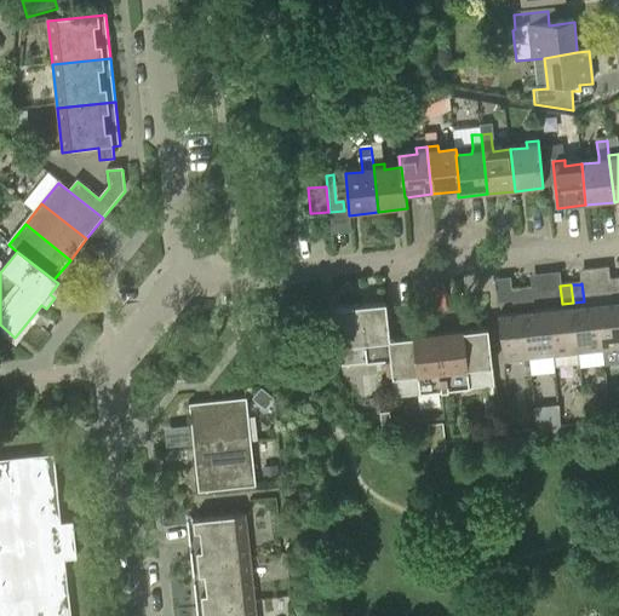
[(534,289),(522,291),(523,309),(537,308),(534,289)]
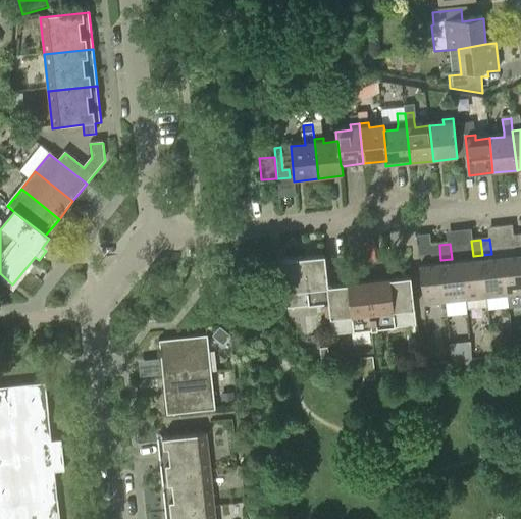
[(431,261),(440,260),(439,245),(430,246),(431,261)]
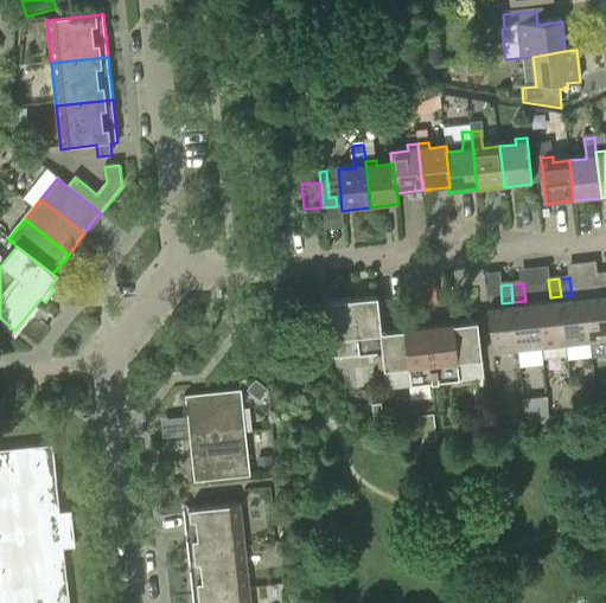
[(605,297),(585,301),(589,346),(605,342),(605,297)]
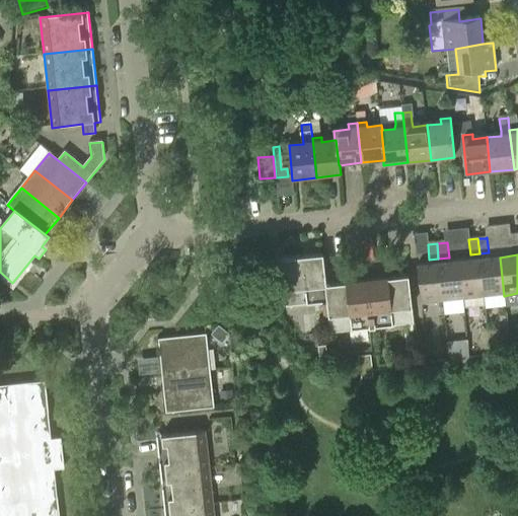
[(328,304),(326,286),(323,255),(281,261),(286,308),(307,306),(327,304),(328,304)]
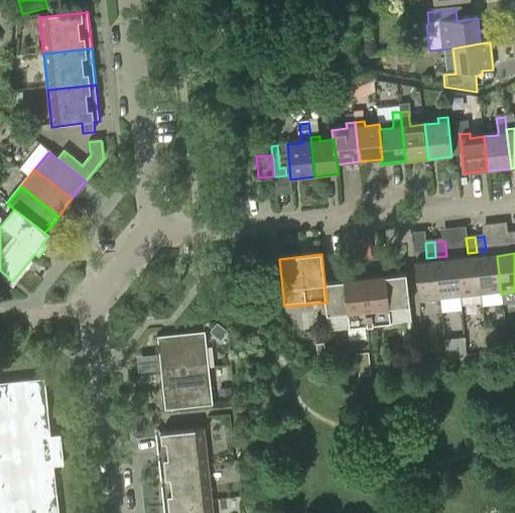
[(477,258),(481,296),(501,294),(497,256),(477,258)]
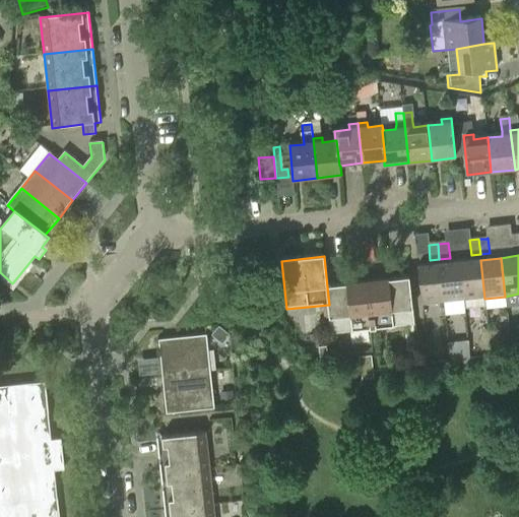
[(460,262),(464,301),(484,299),(480,260),(460,262)]
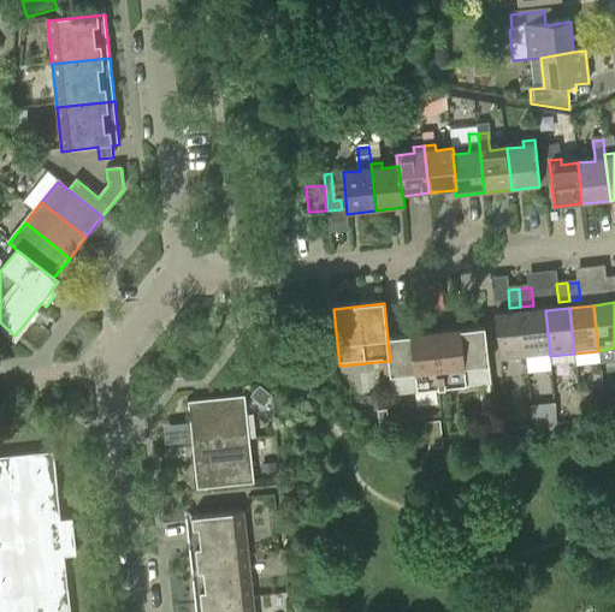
[(521,313),(526,358),(550,356),(545,310),(521,313)]
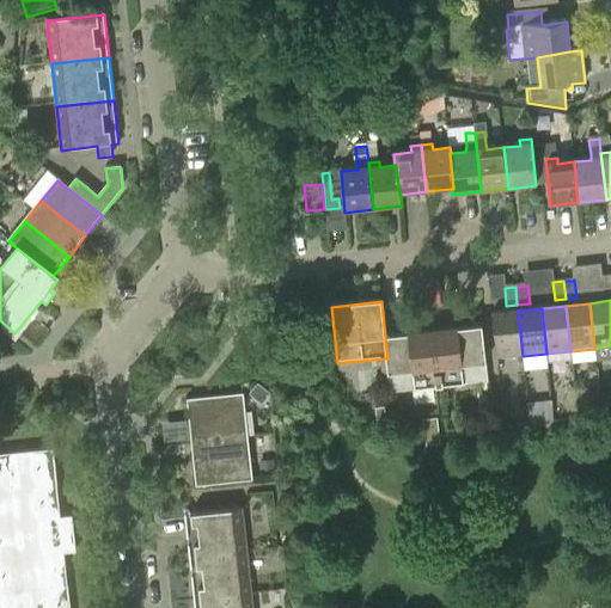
[(498,360),(523,356),(518,311),(493,314),(498,360)]
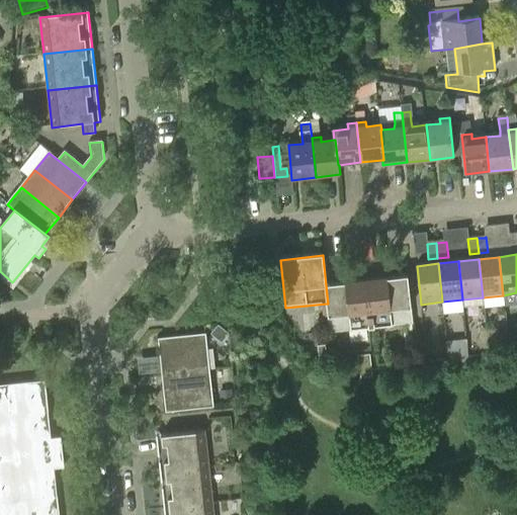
[(367,281),(372,329),(413,325),(408,276),(388,279),(367,281)]
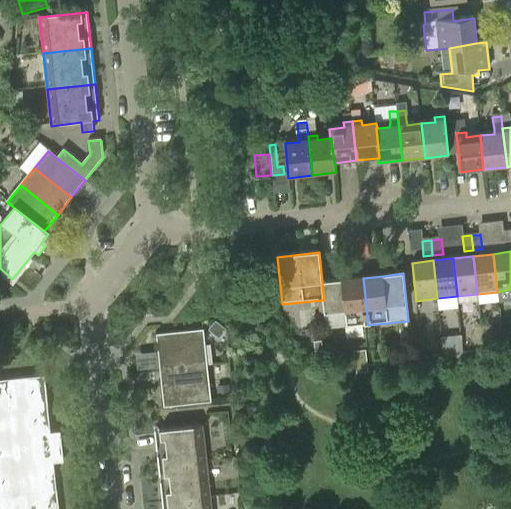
[(368,325),(363,278),(322,282),(324,300),(323,300),(326,330),(347,327),(368,325)]
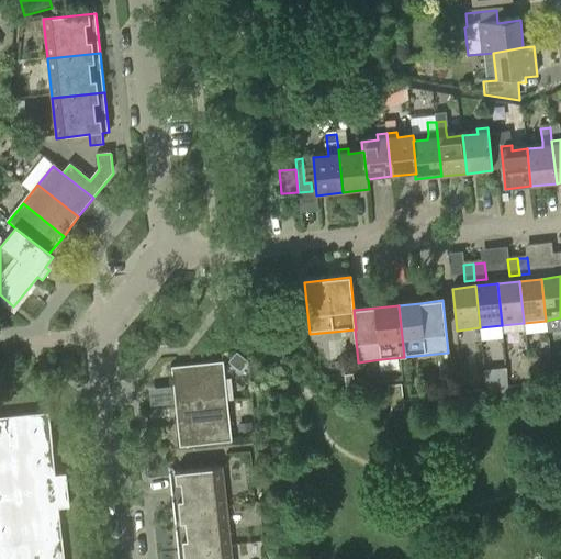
[(228,365),(240,375),(248,365),(237,355),(228,365)]
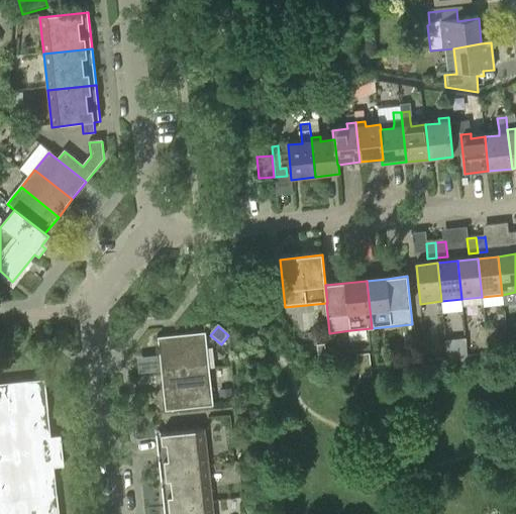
[(209,372),(206,342),(206,334),(158,339),(162,377),(209,372)]
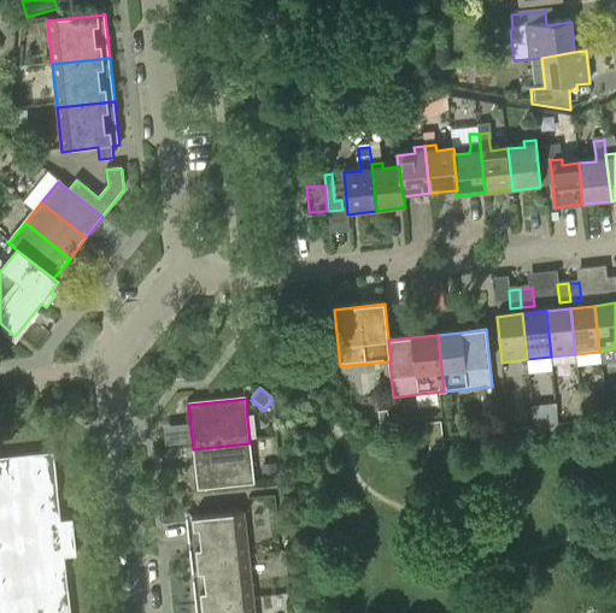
[(608,423),(606,407),(606,406),(592,407),(593,423),(593,424),(608,423)]
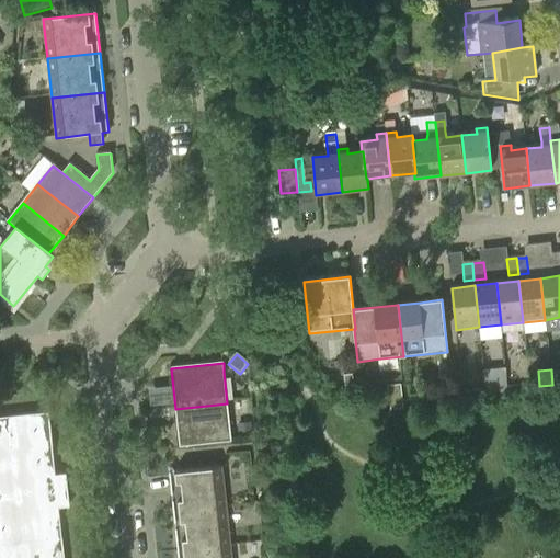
[(498,389),(496,371),(483,372),(484,390),(498,389)]
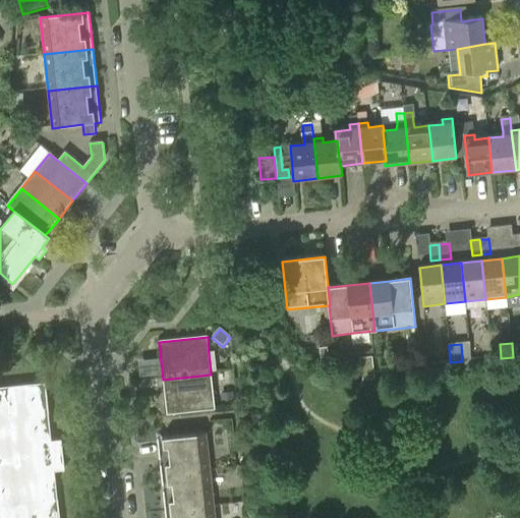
[(330,363),(328,349),(320,350),(322,364),(330,363)]
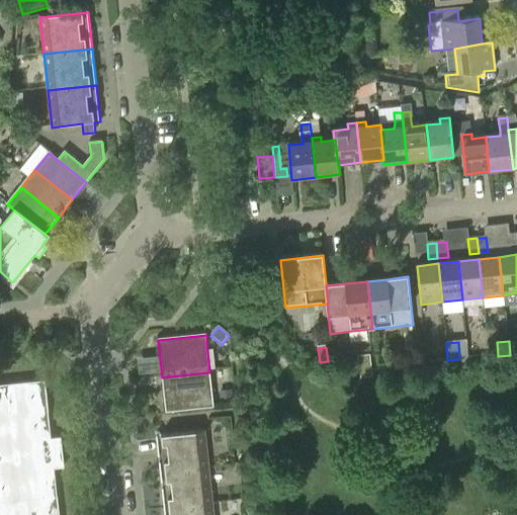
[(372,378),(370,356),(358,357),(360,380),(372,378)]
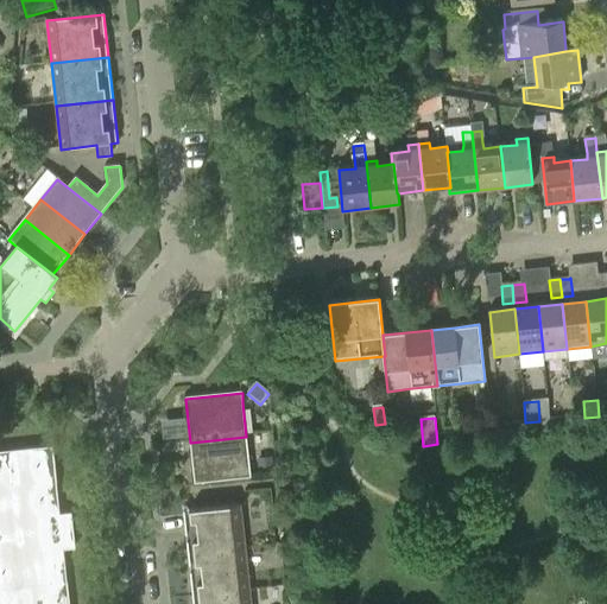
[(251,479),(246,437),(190,443),(195,485),(251,479)]
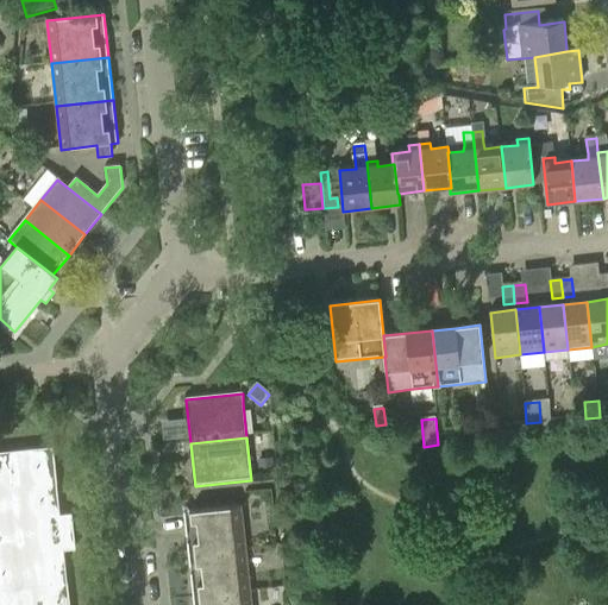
[(70,604),(64,553),(76,552),(73,515),(61,516),(54,448),(0,453),(0,604),(70,604)]
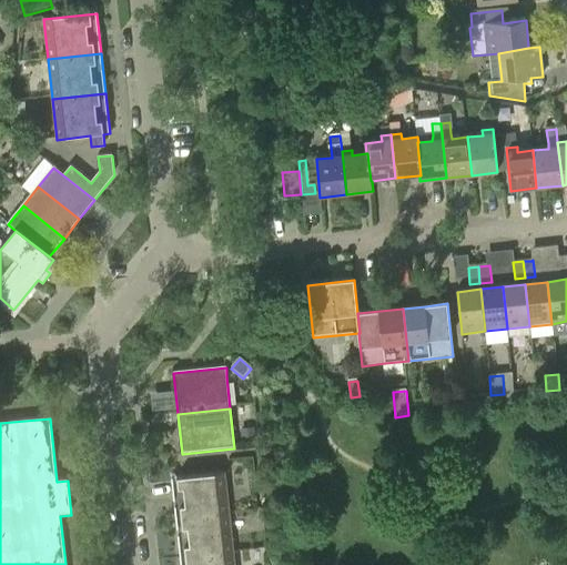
[(254,431),(241,432),(242,443),(255,442),(254,431)]
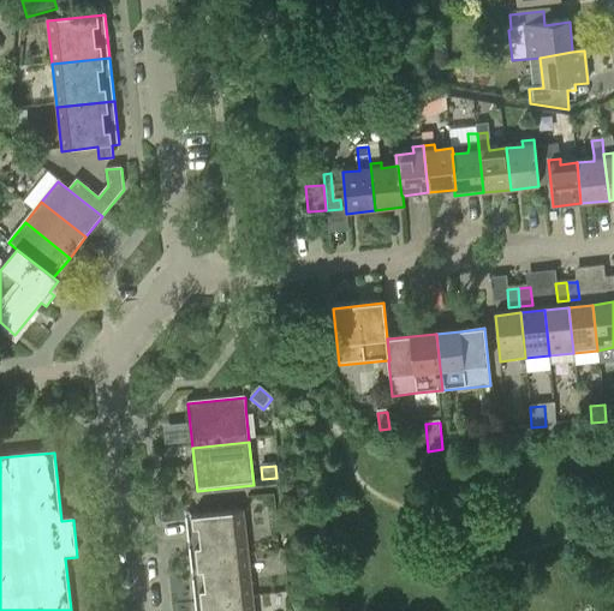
[(186,519),(189,541),(245,534),(243,513),(186,519)]
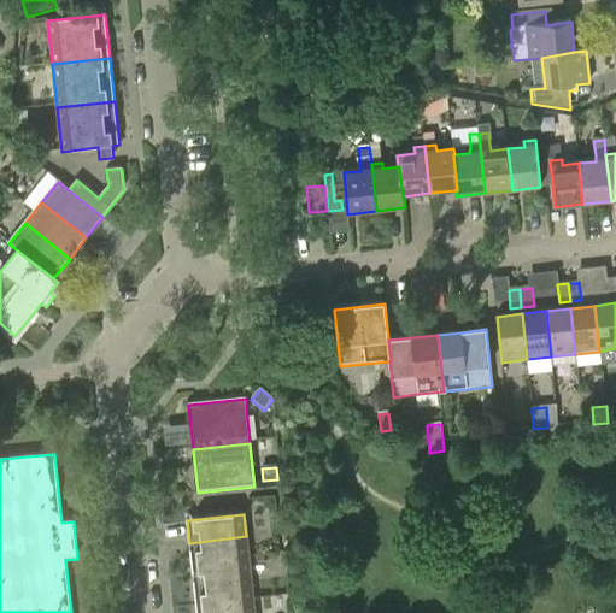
[(246,536),(189,543),(192,565),(248,559),(246,536)]
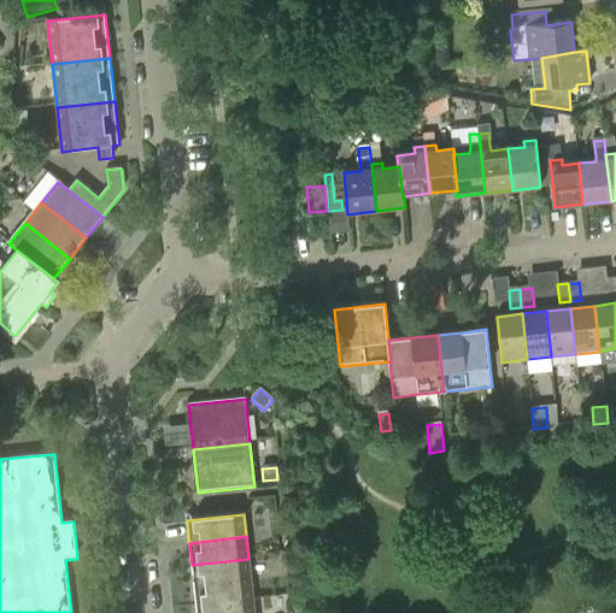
[(194,587),(251,581),(248,559),(192,565),(194,587)]
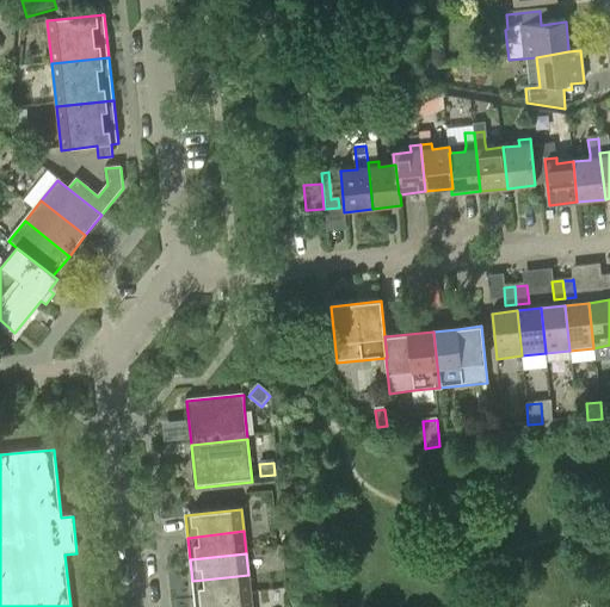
[(193,602),(251,596),(248,575),(192,581),(193,602)]
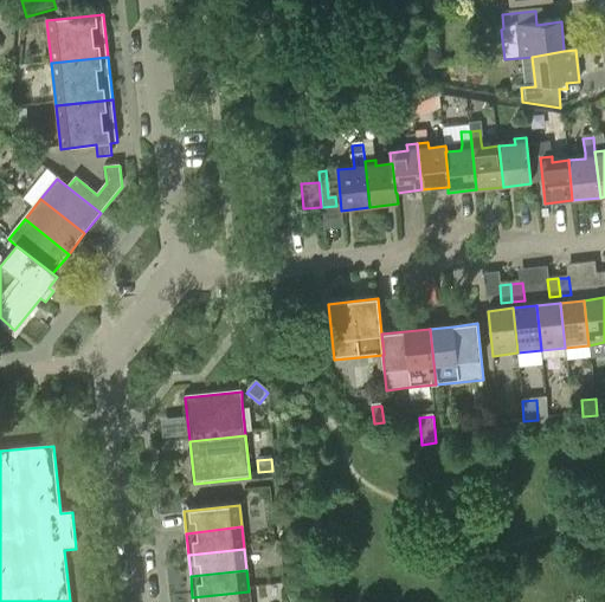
[(250,601),(249,591),(192,597),(193,601),(250,601)]
